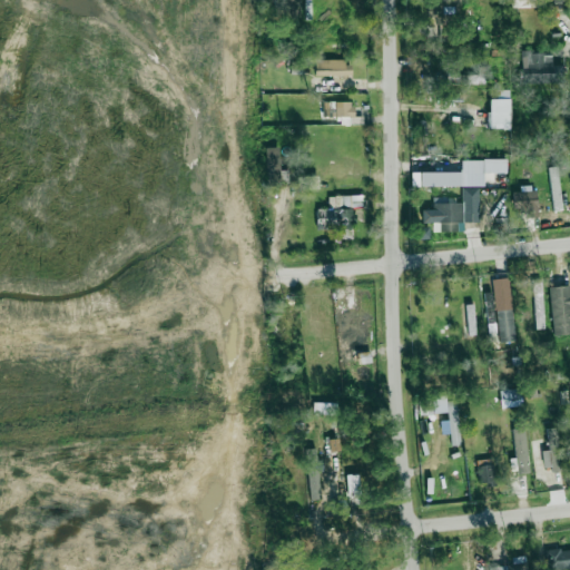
[(459,0),(439,0),(439,39),(459,39),(459,0)]
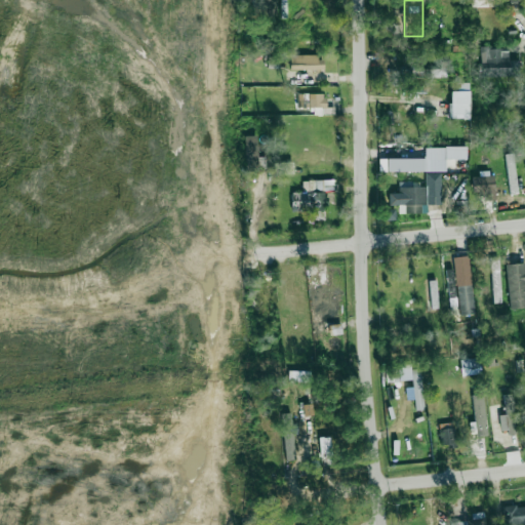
[(480,77),(509,77),(509,49),(480,49),(480,77)]
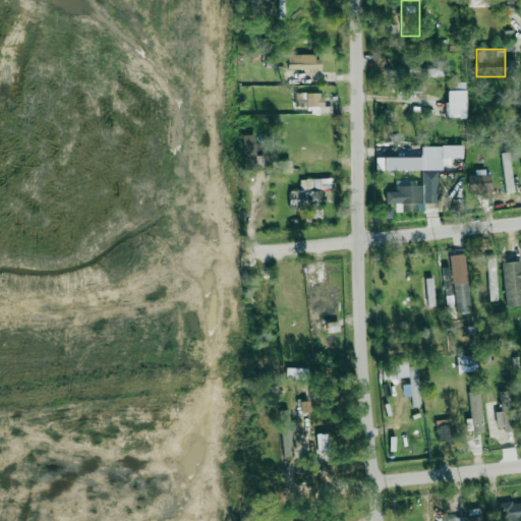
[(288,61),(288,70),(322,70),(322,61),(288,61)]
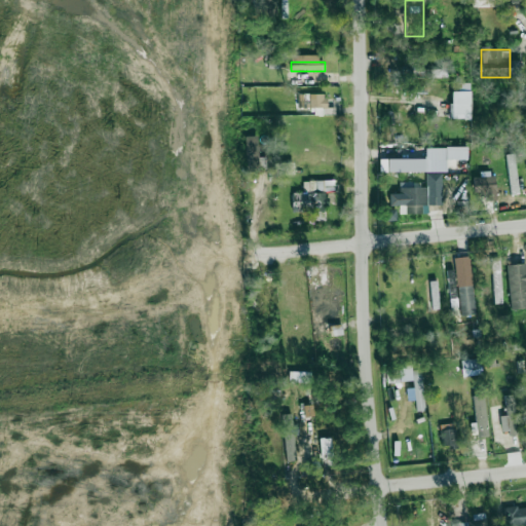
[(440,66),(408,67),(409,69),(401,69),(401,79),(448,78),(448,62),(440,62),(440,66)]
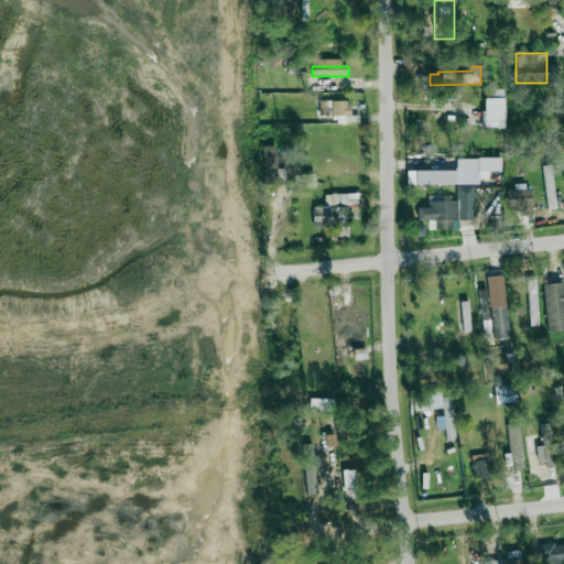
[(484,127),(505,128),(506,89),(492,89),(492,98),(485,97),(484,127)]
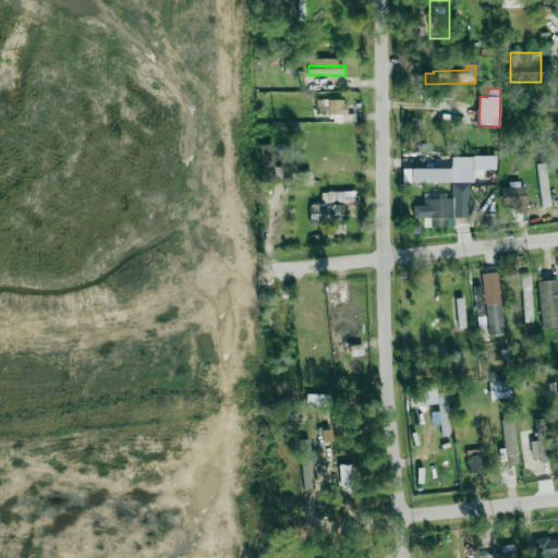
[(348,99),(327,99),(327,118),(348,118),(348,99)]
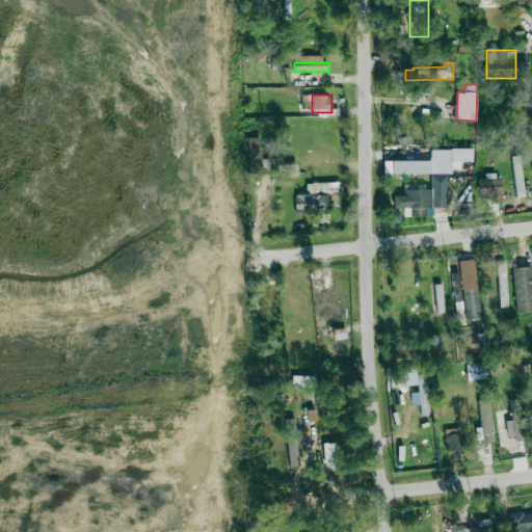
[(261,138),(253,139),(253,161),(261,161),(261,138)]
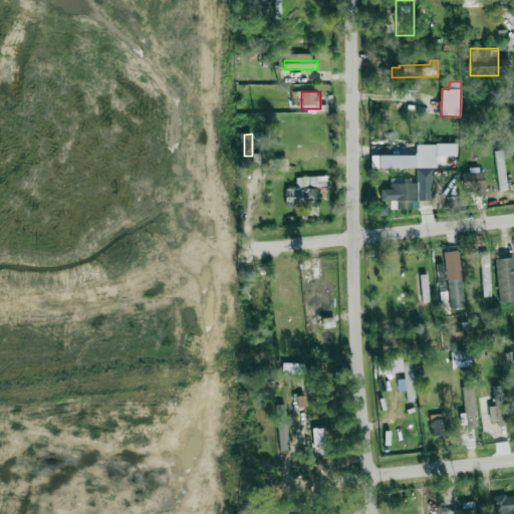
[(372,168),(436,168),(436,156),(457,156),(456,144),(416,144),(416,155),(372,156),(372,168)]
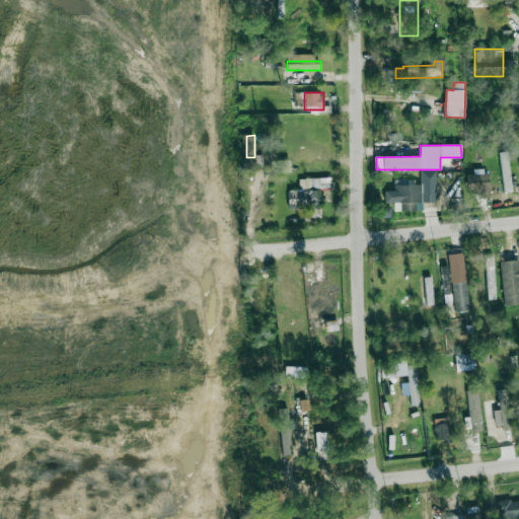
[(498,152),(504,193),(512,192),(506,151),(498,152)]
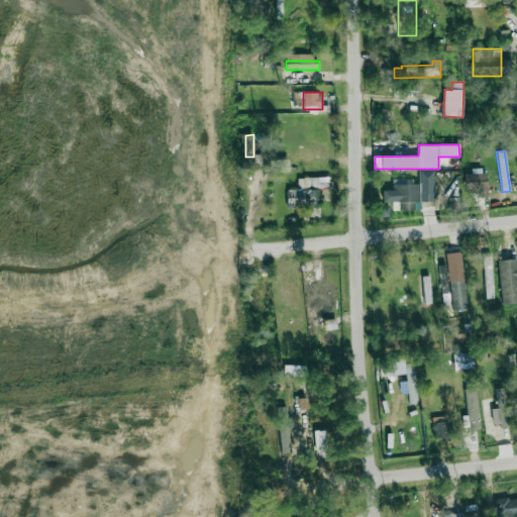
[(289,171),(289,160),(274,160),(274,163),(281,163),(281,172),(289,171)]
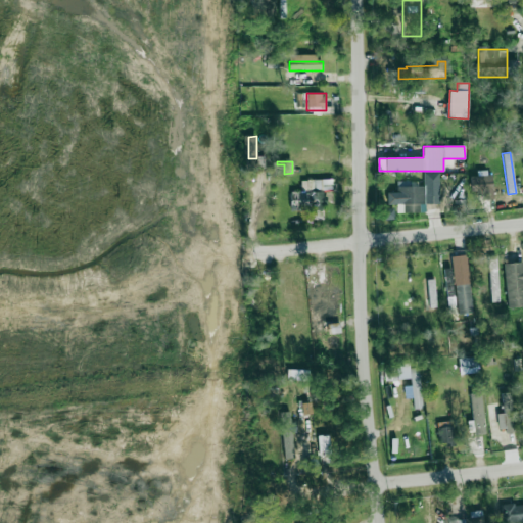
[(471,191),(489,191),(489,178),(471,178),(471,191)]
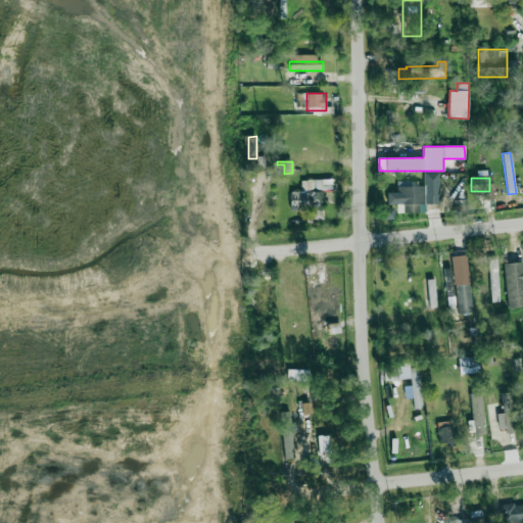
[(301,181),(301,210),(322,210),(322,181),(301,181)]
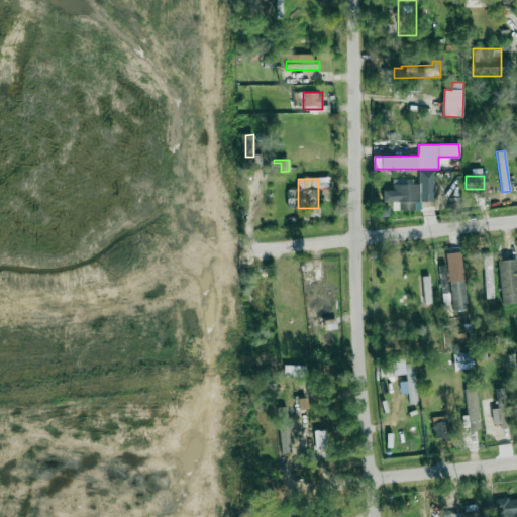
[(419,202),(419,182),(392,182),(392,202),(419,202)]
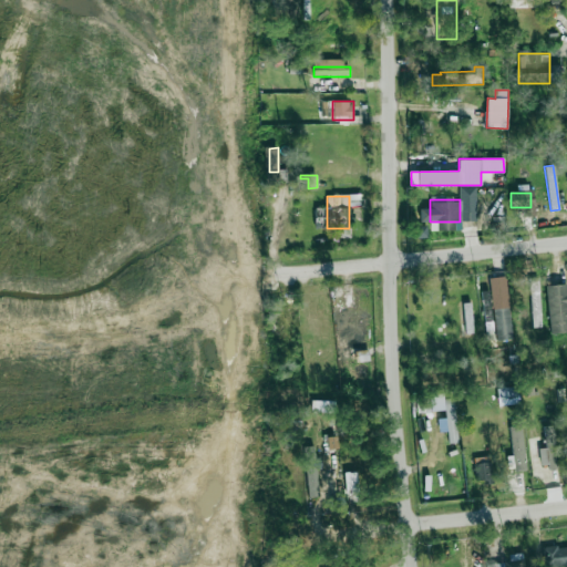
[(420,237),(428,237),(428,226),(419,226),(420,237)]
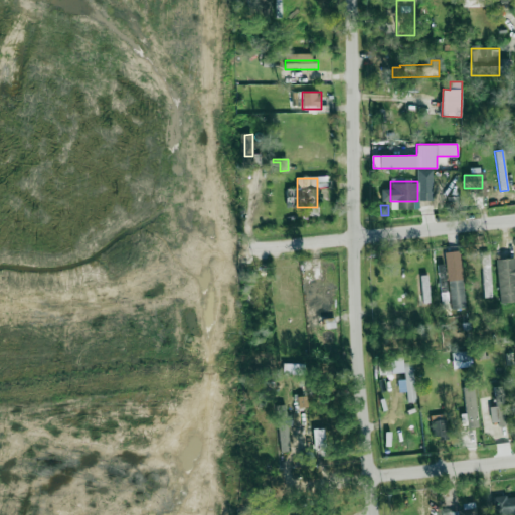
[(499,303),(514,302),(514,258),(497,260),(499,303)]
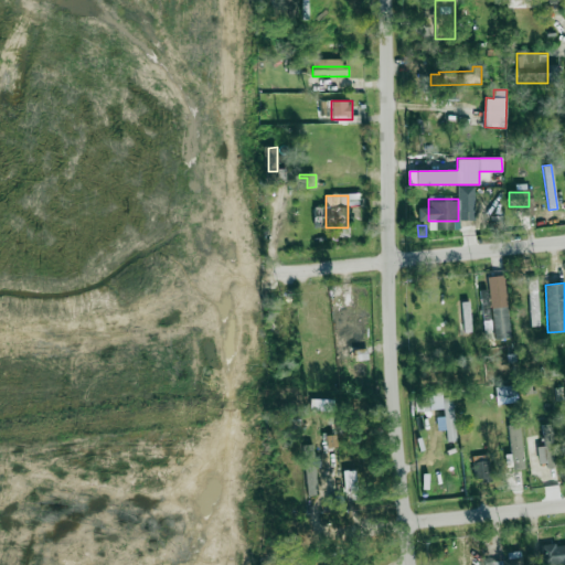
[(491,339),(490,289),(481,290),(483,339),(491,339)]
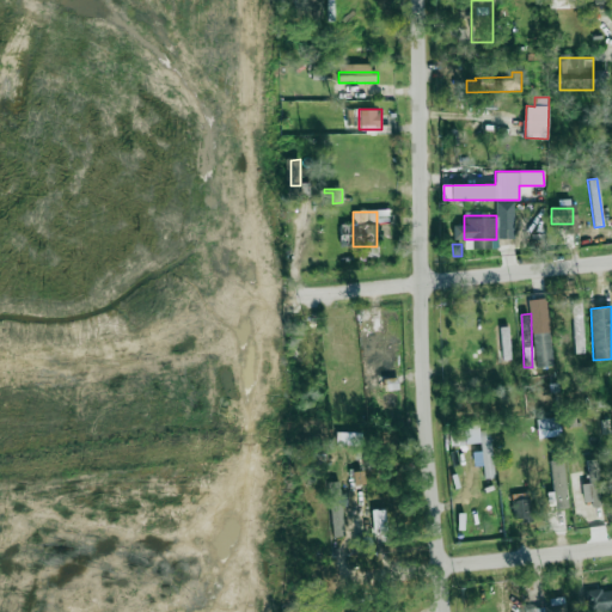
[(395,387),(392,361),(386,362),(381,317),(371,318),(372,331),(361,332),(366,369),(362,369),(365,391),(395,387)]
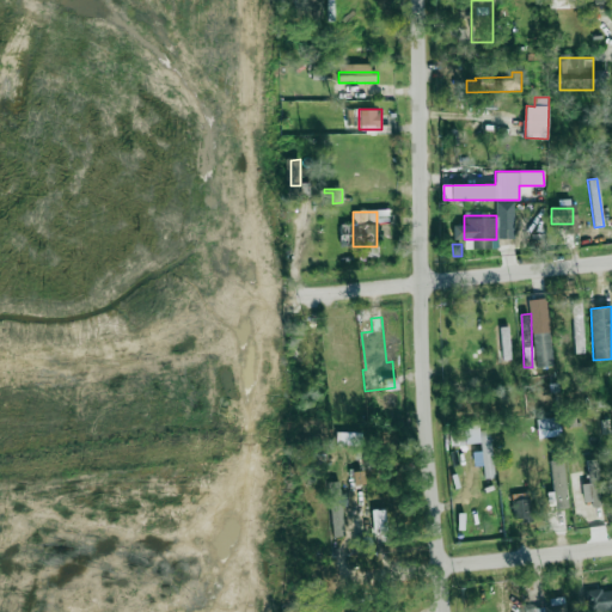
[(500,328),(502,360),(512,359),(508,326),(500,328)]
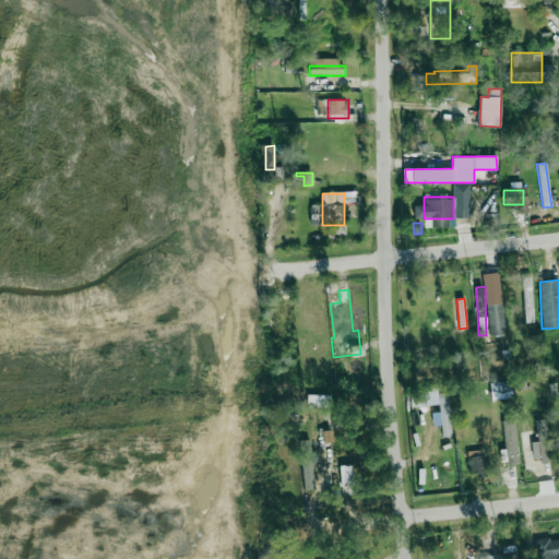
[(504,334),(503,301),(487,302),(488,335),(504,334)]
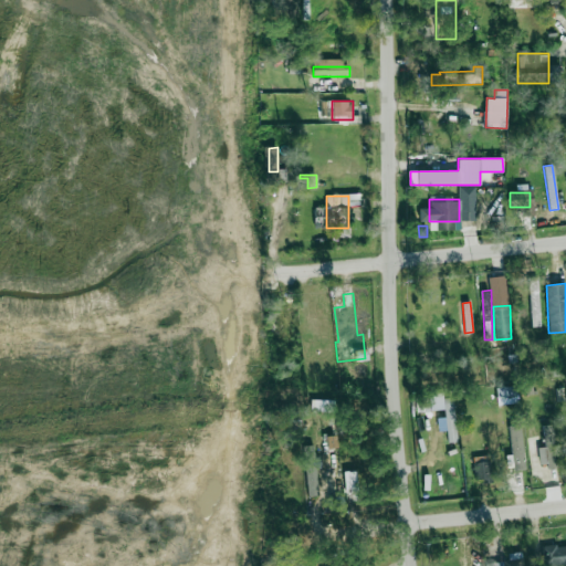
[(438,418),(438,431),(447,430),(448,442),(456,441),(454,398),(443,399),(444,418),(438,418)]
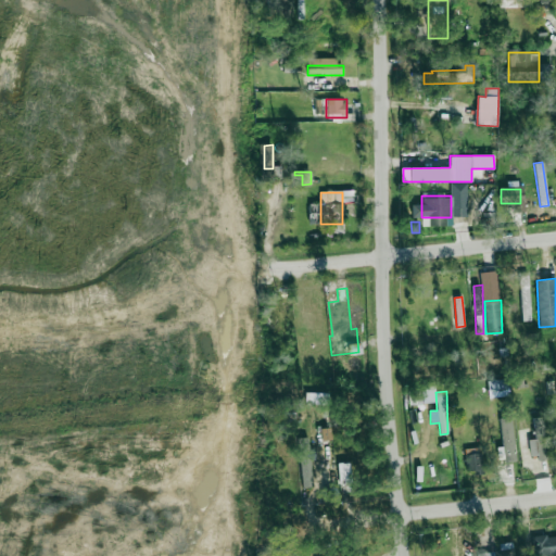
[(328,393),(306,394),(306,404),(328,403),(328,393)]
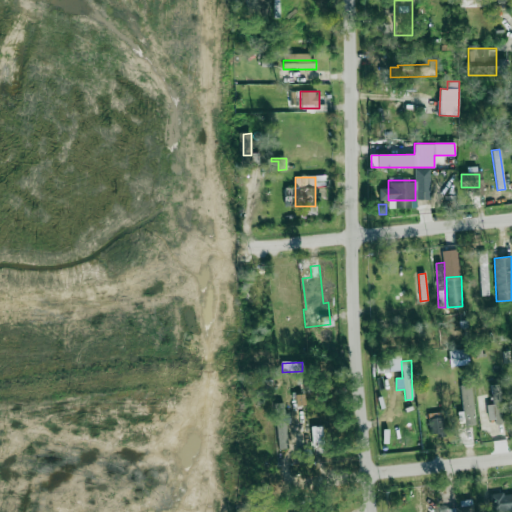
[(492,404),(486,405),(488,422),(504,421),(501,384),(491,385),(492,404)]
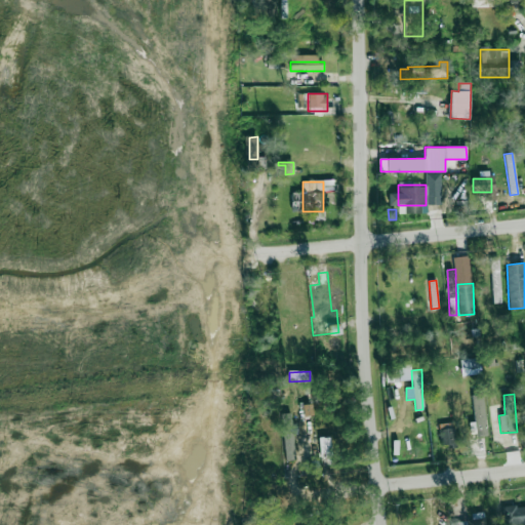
[(474,436),(486,436),(484,395),(473,395),(474,436)]
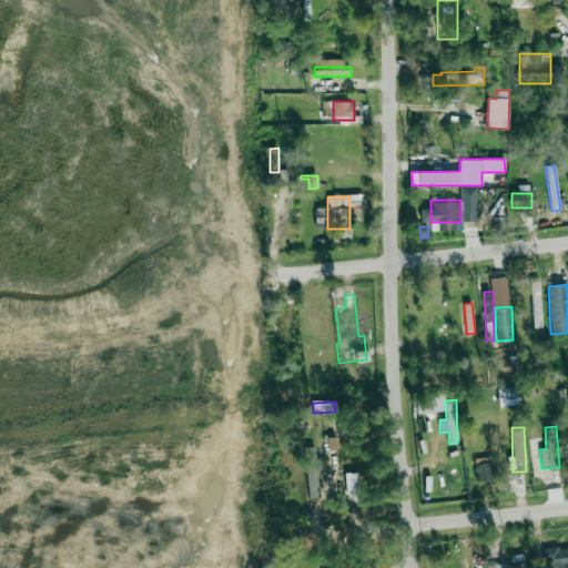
[(330,449),(338,448),(337,437),(327,438),(330,449)]
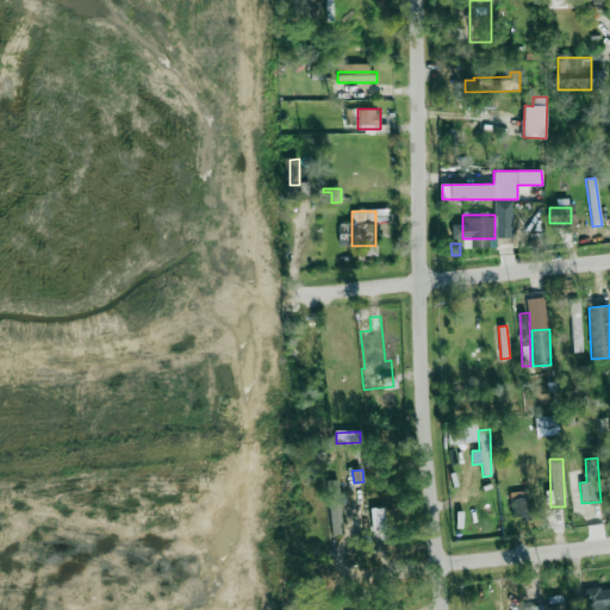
[(508,475),(496,475),(496,489),(508,489),(508,475)]
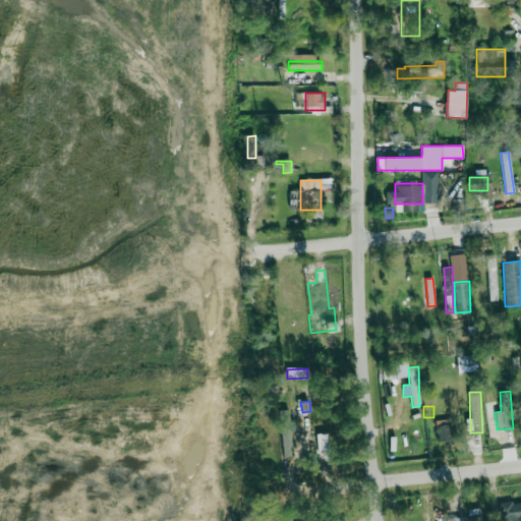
[(282,457),(293,456),(292,419),(289,419),(289,410),(280,410),(282,457)]
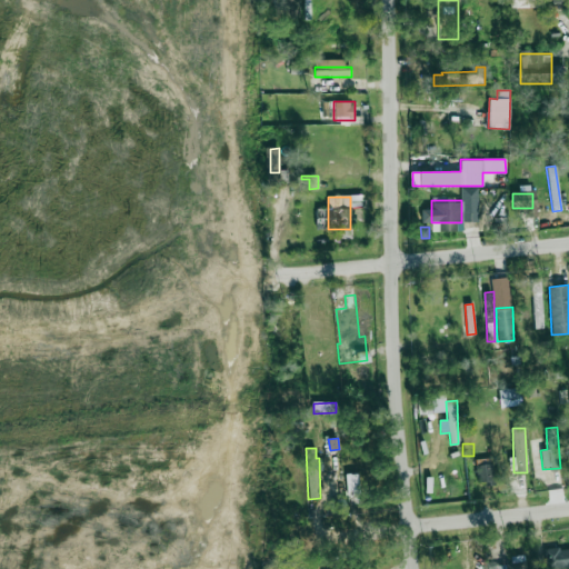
[(476,459),(477,485),(493,485),(492,459),(476,459)]
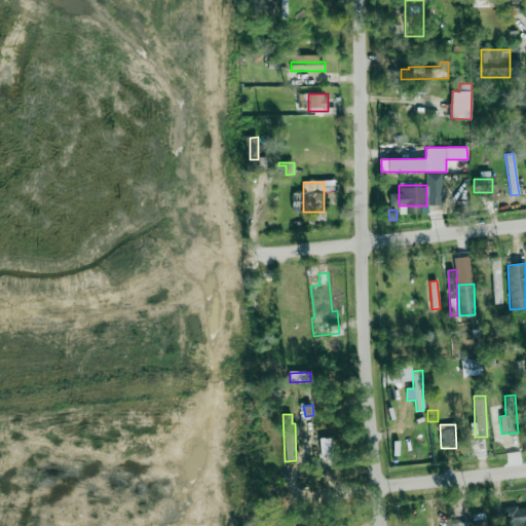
[(331,438),(320,439),(322,466),(333,465),(331,438)]
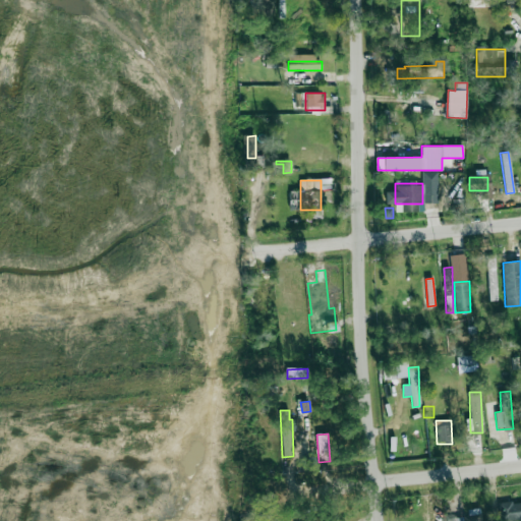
[(520,502),(501,504),(502,520),(512,520),(520,520),(520,502)]
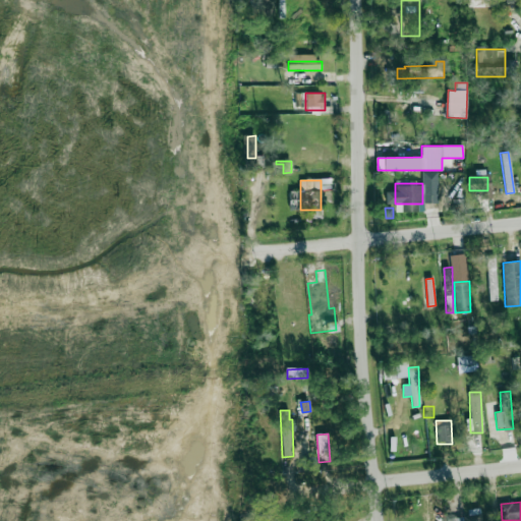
[(447,520),(481,520),(480,509),(468,510),(468,517),(448,518),(447,520)]
